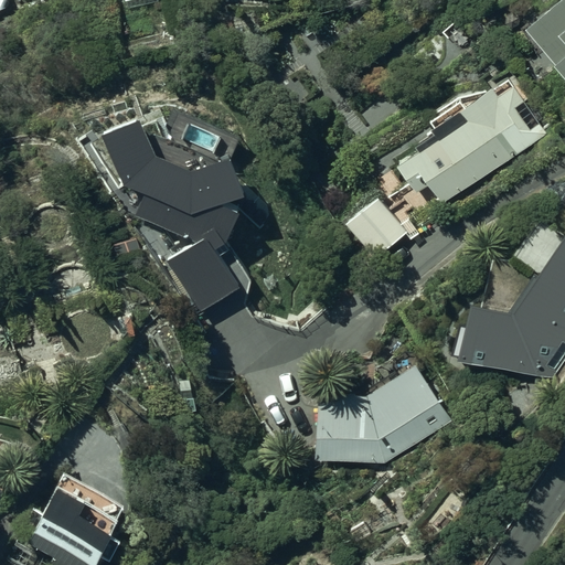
[(0,0),(0,11),(11,8),(8,0),(0,0)]
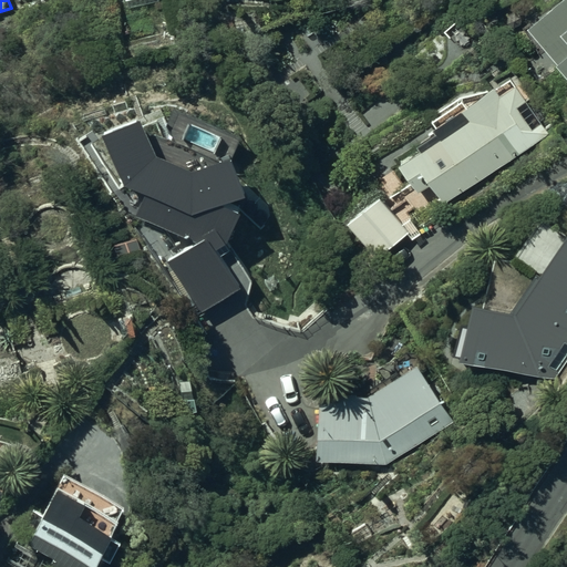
[(566,79),(566,0),(554,0),(523,27),(566,79)]
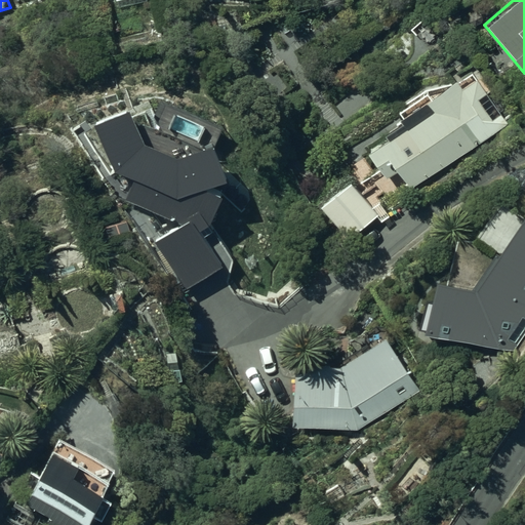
[(386,178),(397,170),(410,189),(506,122),(476,79),(461,89),(458,85),(455,80),(401,116),(405,122),(365,150),(386,178)]
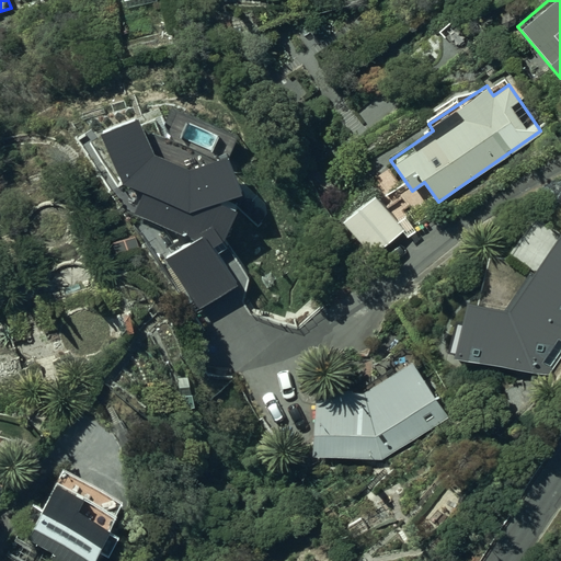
[(151,116),(103,136),(122,179),(140,186),(132,205),(196,232),(162,254),(196,307),(244,275),(219,236),(235,205),(256,225),(271,209),(242,183),(228,189),(216,155),(193,162),(167,152),(151,116)]
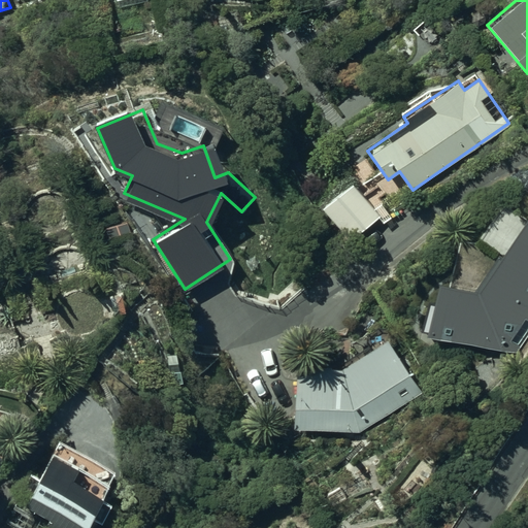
[(350,179),(320,203),(350,239),(378,216),(350,179)]
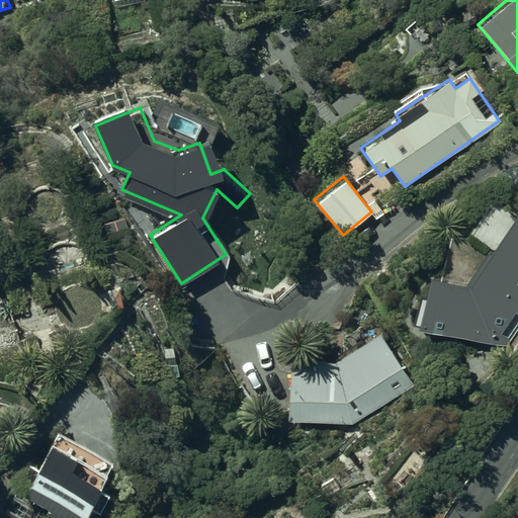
[(285,421),(351,424),(412,385),(377,331),(334,358),(288,356),(285,421)]
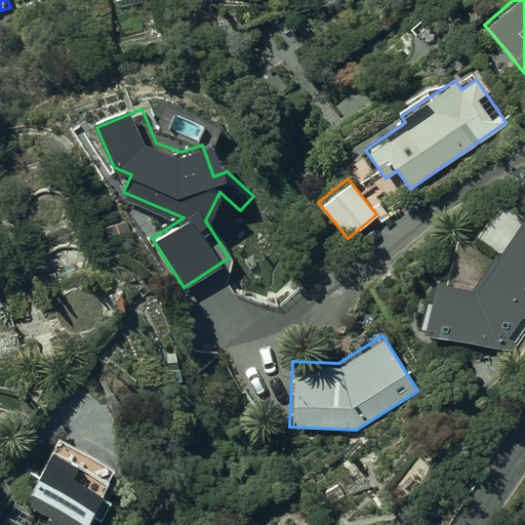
[(82,524),(114,473),(23,419),(0,457),(0,485),(68,524),(82,524)]
